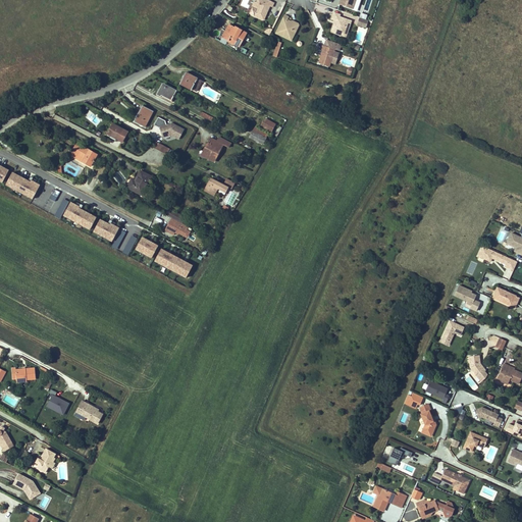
[(272,7),(273,3),(266,0),(254,0),(253,4),(258,6),(254,15),(254,16),(263,20),(269,6),(272,7)]
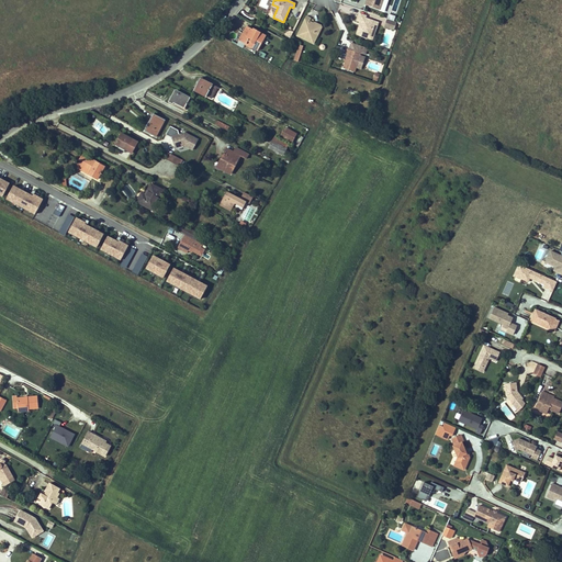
[(367,0),(366,4),(380,9),(382,0),(367,0)]
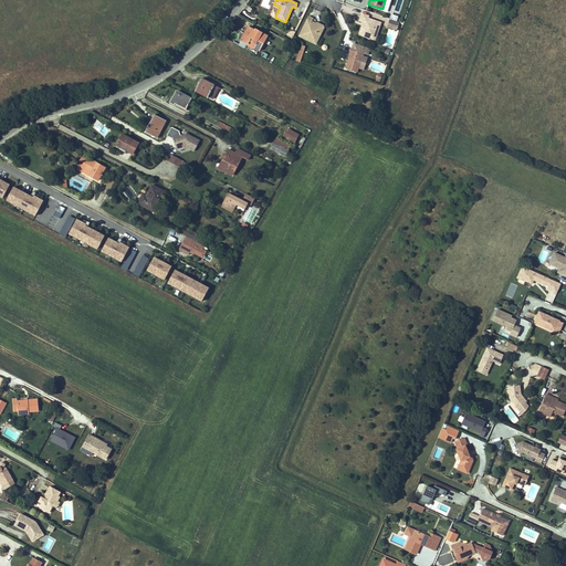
[(280,7),(274,4),(271,14),(275,17),(280,7)]
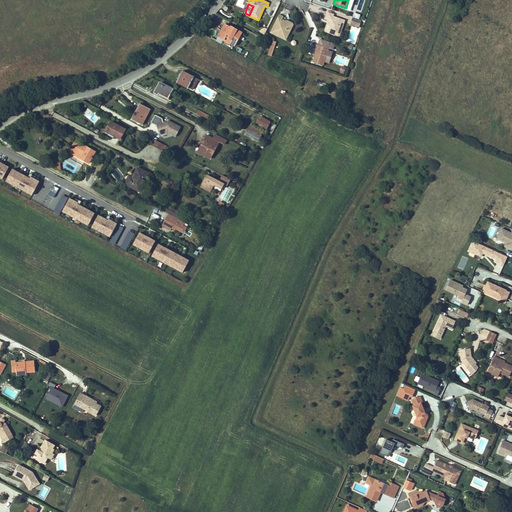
[(334,14),(327,12),(325,19),(328,20),(324,31),(339,36),(344,20),(333,16),(334,14)]
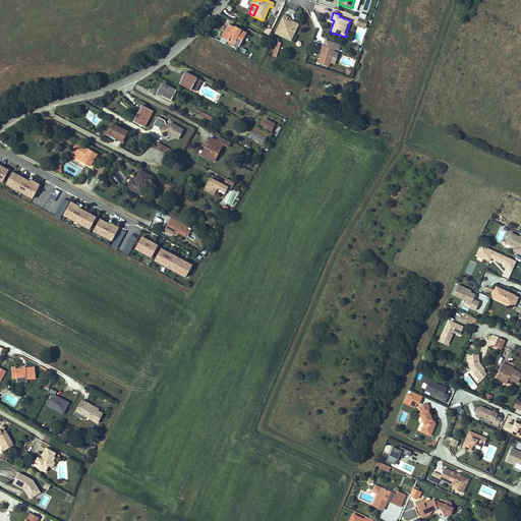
[(298,25),(287,19),(288,17),(284,15),(276,34),(291,41),(298,25)]
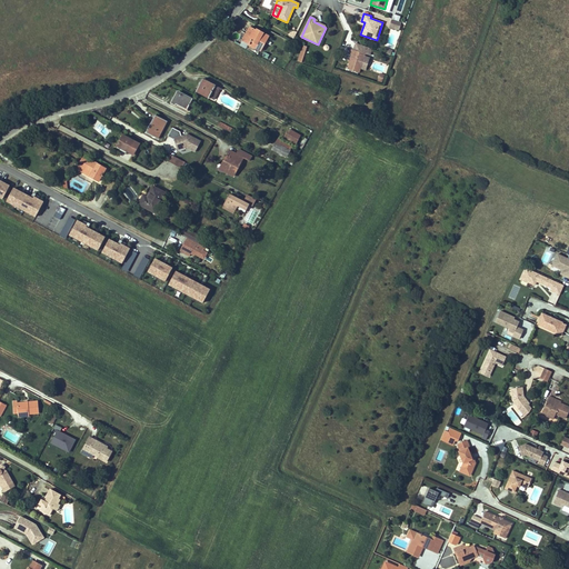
[(398,30),(401,22),(392,19),(389,27),(398,30)]
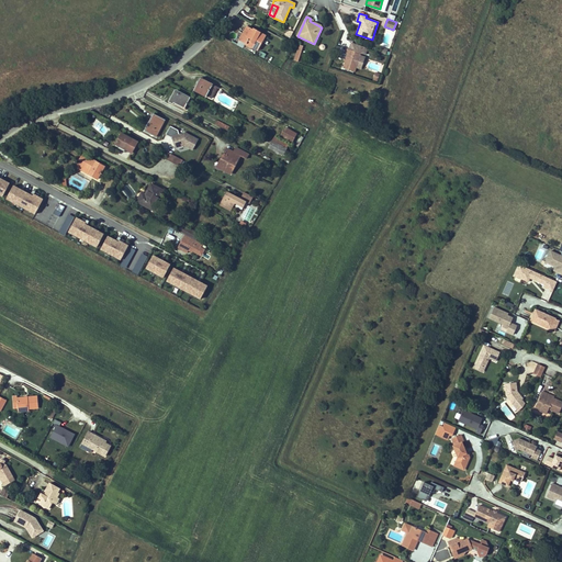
[(247,27),(239,40),(246,43),(247,40),(254,43),(251,46),(257,49),(265,36),(254,30),(253,31),(247,27)]
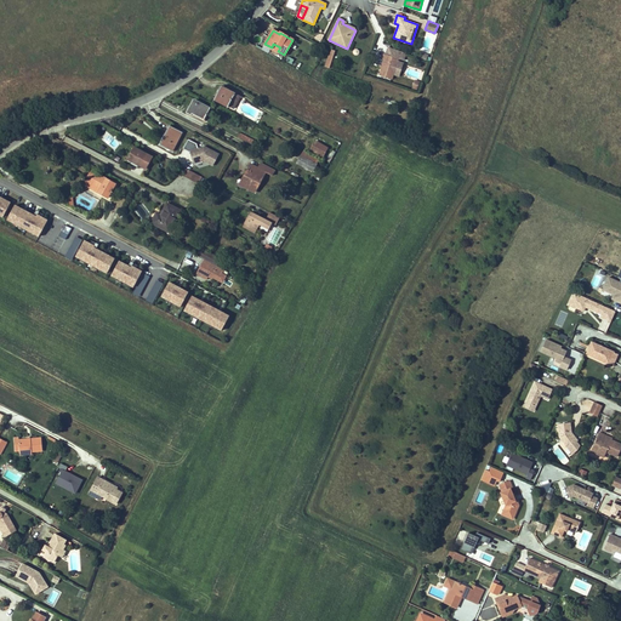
[(392,79),(399,60),(398,60),(399,57),(404,58),(405,53),(388,47),(386,55),(385,53),(382,60),(385,60),(382,66),(381,68),(379,74),(392,79)]
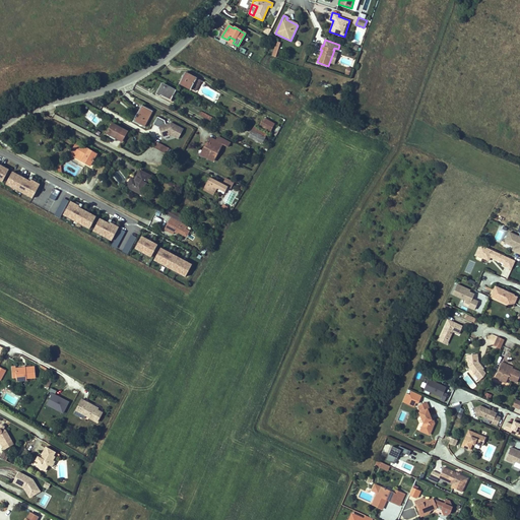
[(276,57),(280,43),(277,42),(275,47),(272,56),(276,57)]
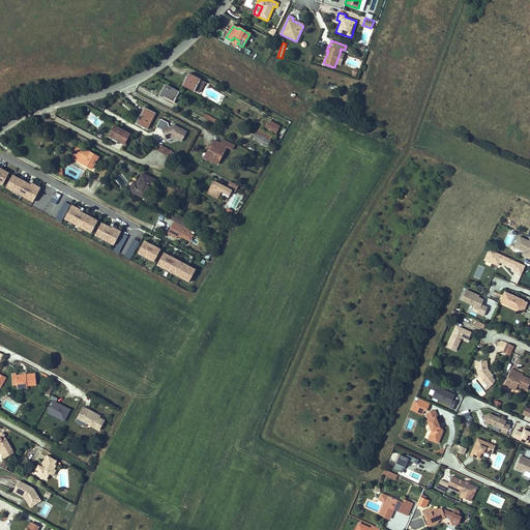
[(201,80),(188,74),(183,85),(200,93),(203,86),(199,84),(201,80)]
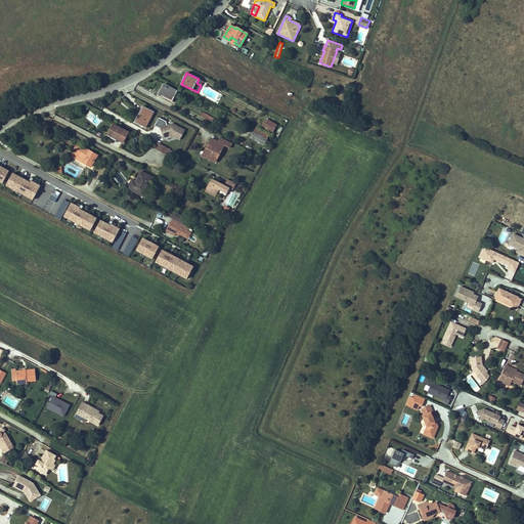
[(162,85),(157,94),(162,97),(162,96),(172,101),(178,90),(169,85),(168,88),(162,85)]
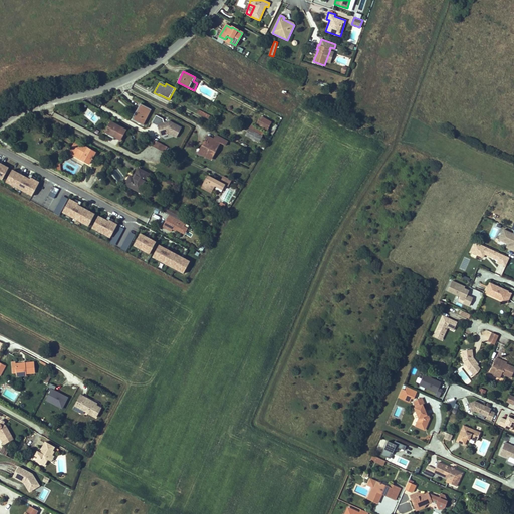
[(151,109),(141,103),(133,119),(143,125),(151,109)]
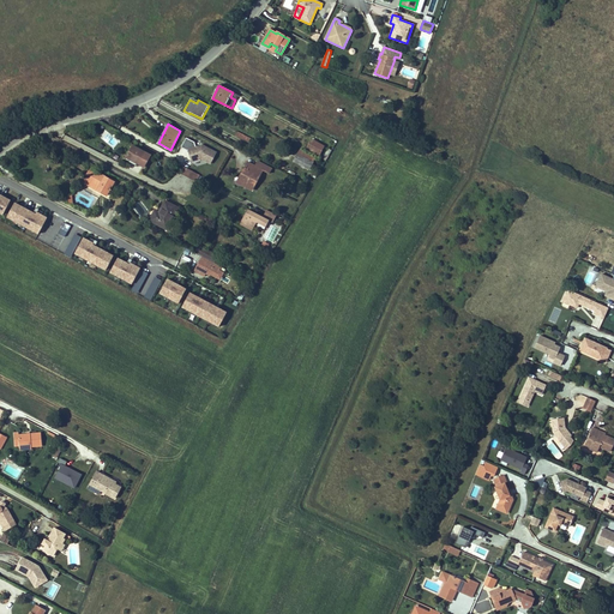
[(254,140),(238,131),(235,136),(253,144),(254,140)]
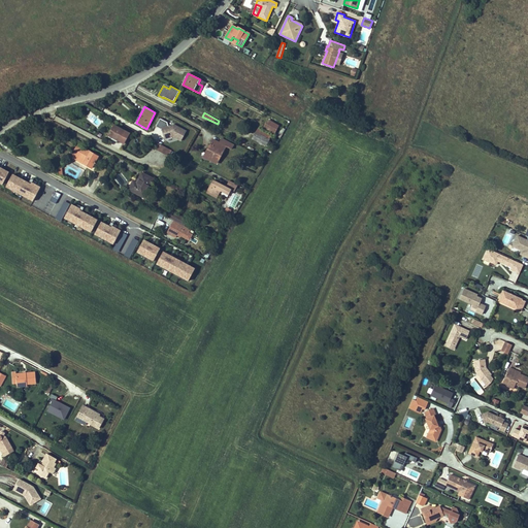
[(162,129),(165,139),(172,136),(180,140),(186,131),(174,125),(169,127),(167,122),(160,119),(156,127),(161,129),(162,129)]
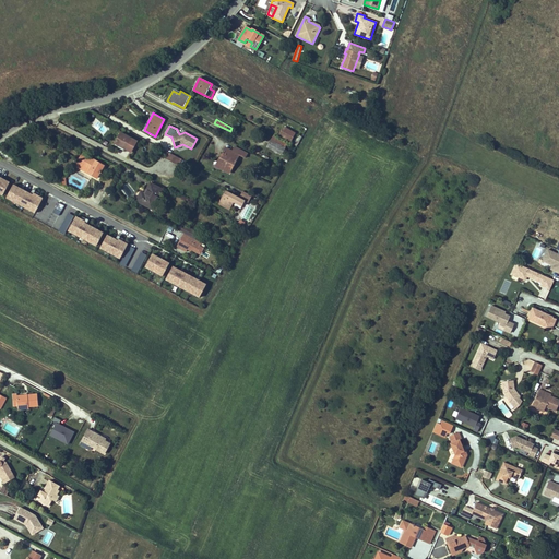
[(285,127),(281,135),(292,141),(296,132),(285,127)]
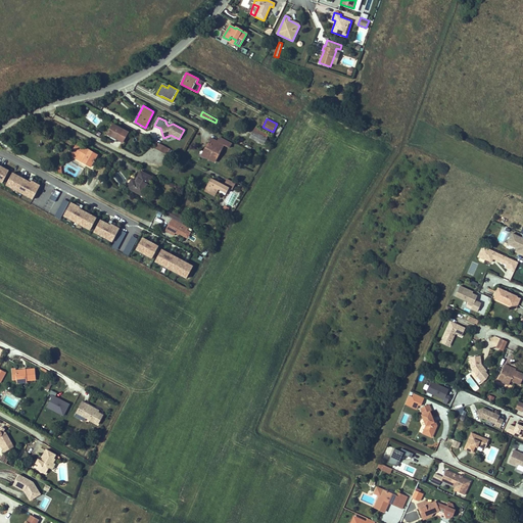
[(112,123),(106,133),(123,142),(129,132),(112,123)]
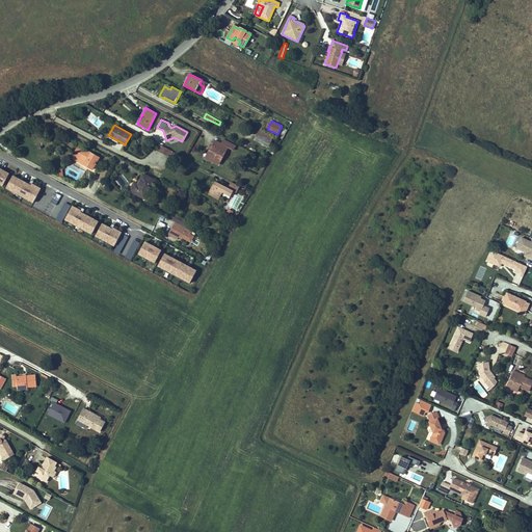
[(260,129),(258,133),(271,140),(273,136),(260,129)]
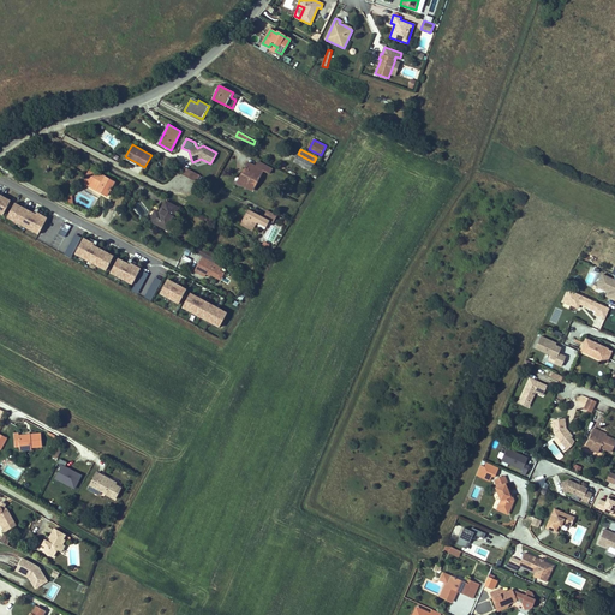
[(314,162),(298,154),(293,161),(310,171),(314,162)]
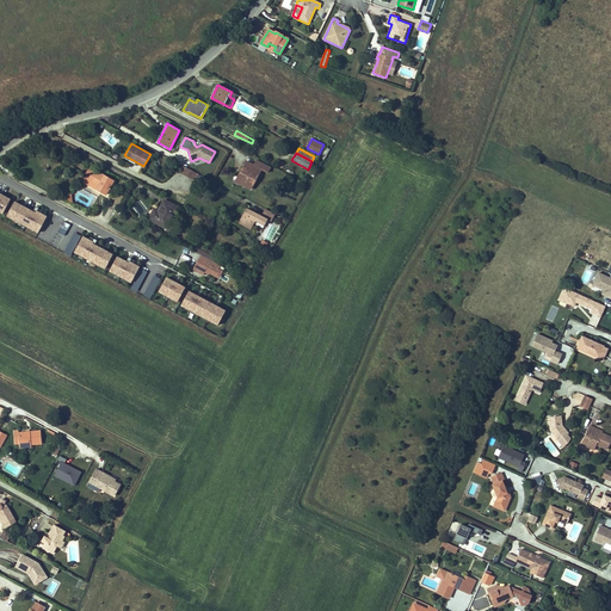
[(242,172),(238,180),(245,184),(245,186),(250,189),(260,170),(267,173),(270,168),(255,160),(253,165),(246,161),(240,171),(242,172)]
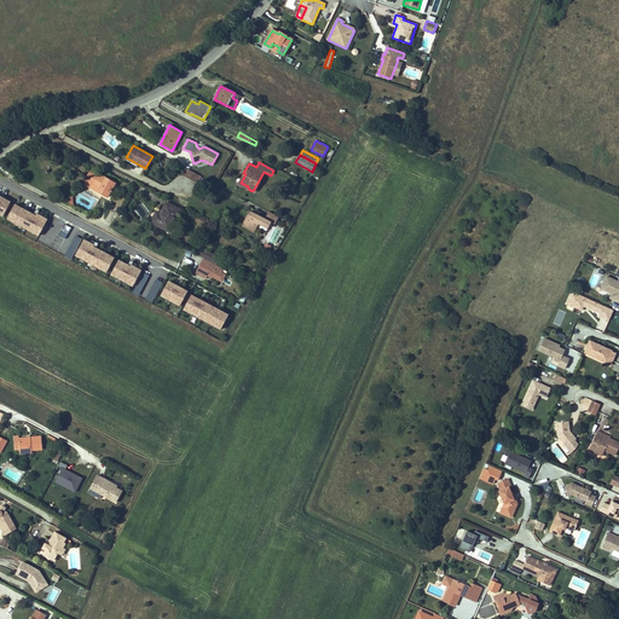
[(92,169),(86,181),(100,189),(98,192),(106,197),(115,183),(92,169)]
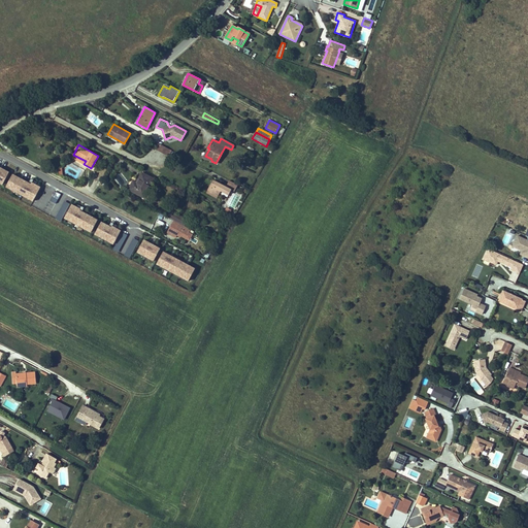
[(73,155),(71,158),(84,164),(86,161),(73,155)]
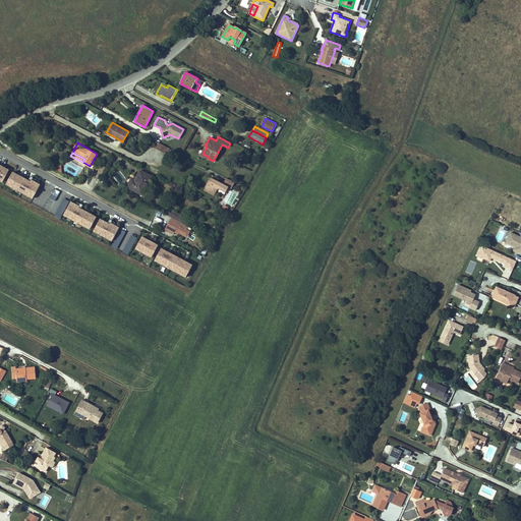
[(0,166),(0,181),(4,184),(11,172),(0,166)]
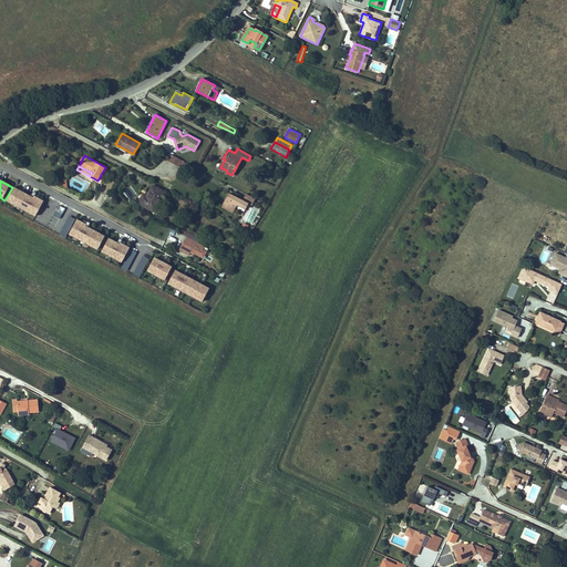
[(143,194),(138,203),(154,212),(165,192),(153,185),(146,196),(143,194)]
